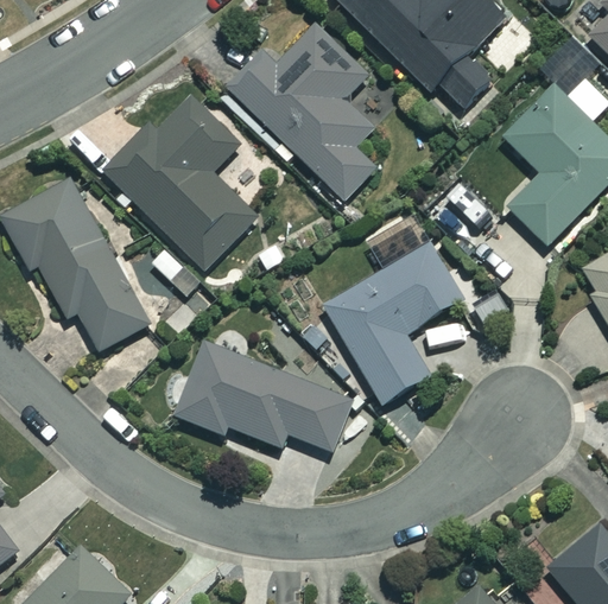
[(411,0),(410,1),(409,0),(334,0),(430,93),(435,88),(460,113),(489,83),(466,59),(505,19),(485,0),(411,0)]
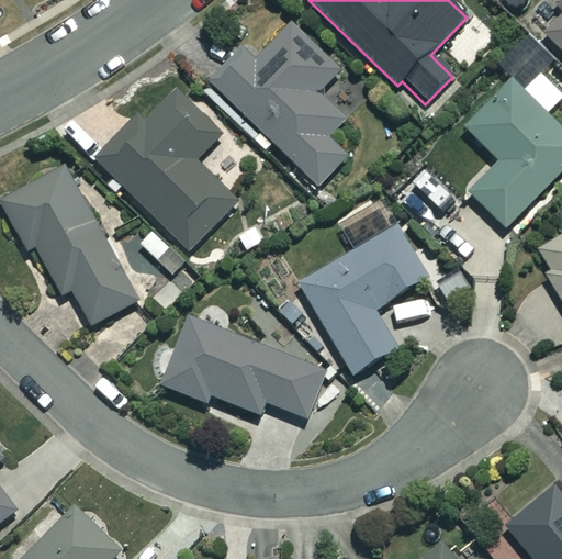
[(546,25),(561,44),(561,0),(550,0),(561,12),(546,25)]
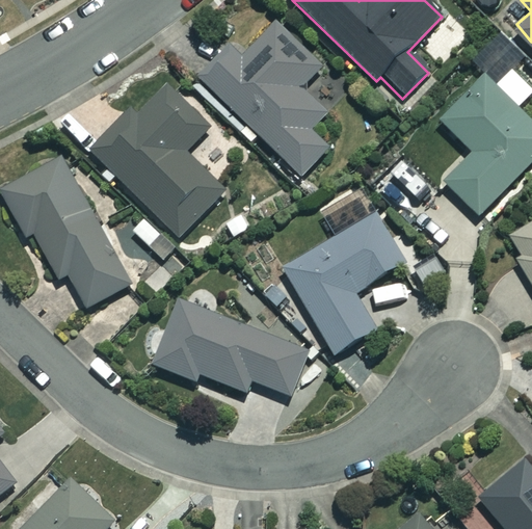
[(319,69),(272,23),(241,56),(230,45),(198,77),(300,175),(327,147),(310,129),(327,111),(301,86),(319,69)]
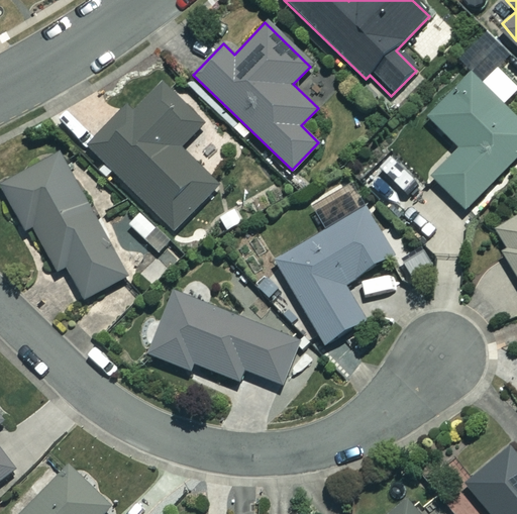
[(516,86),(496,67),(481,84),(470,73),(426,116),(458,147),(431,177),(463,209),(516,153),(516,118),(501,102),(516,86)]
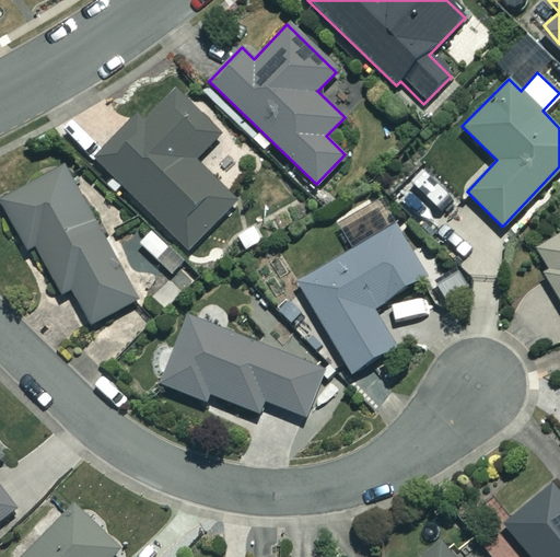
[(221,135),(176,89),(141,123),(136,118),(96,157),(187,250),(236,201),(196,160),(221,135)]
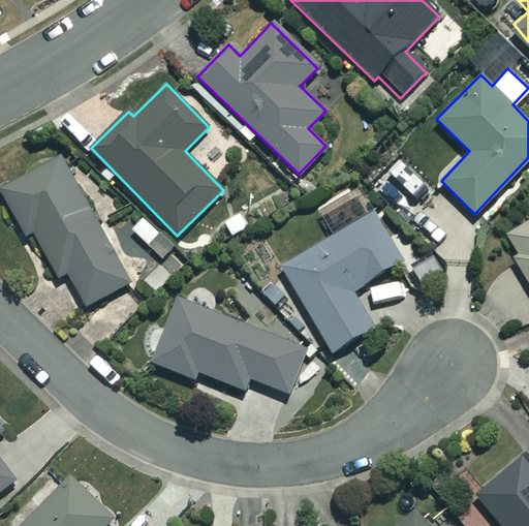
[(129,282),(61,156),(0,188),(26,236),(34,231),(59,278),(67,273),(85,306),(129,282)]
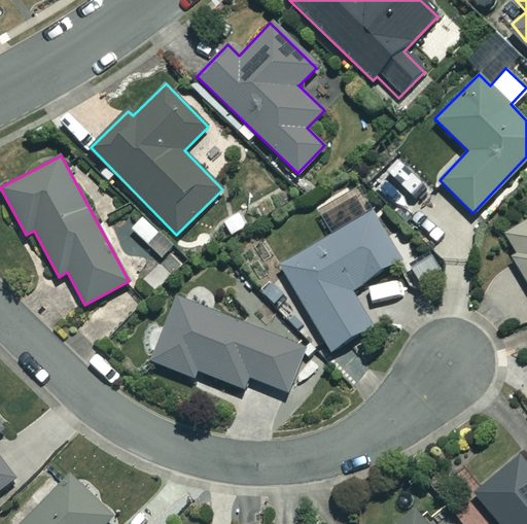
[(254,226),(240,208),(223,221),(237,239),(254,226)]
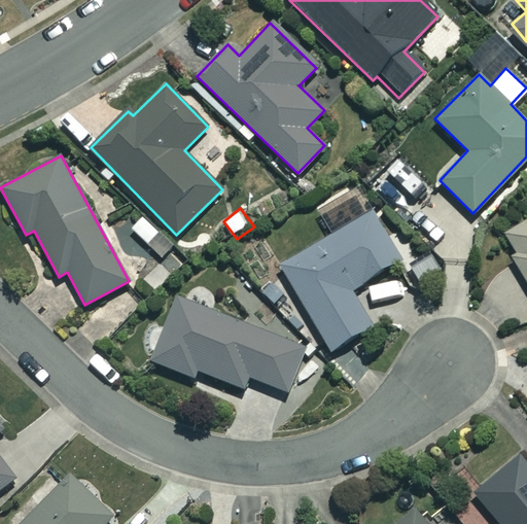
[(400,259),(373,212),(280,265),(329,349),(373,324),(352,287),(400,259)]
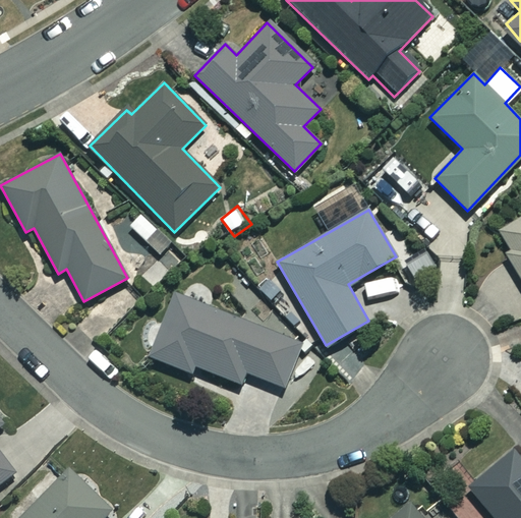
[(520,216),(494,233),(520,279),(520,216)]
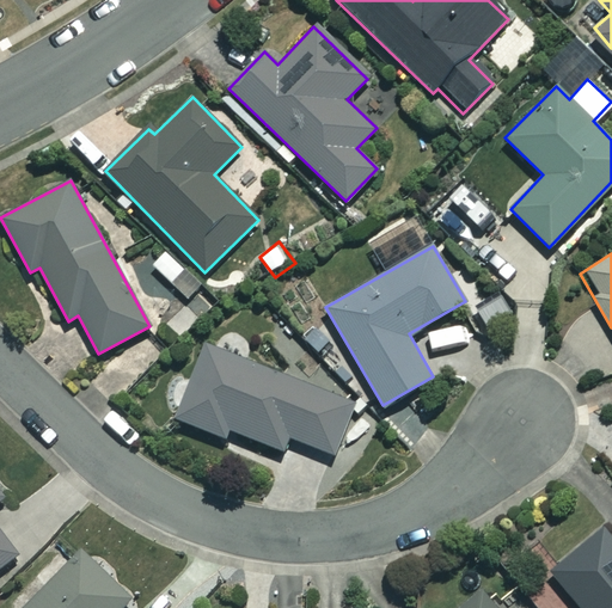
[(357,403),(203,345),(176,419),(224,437),(227,429),(283,450),(289,436),(338,455),(357,403)]
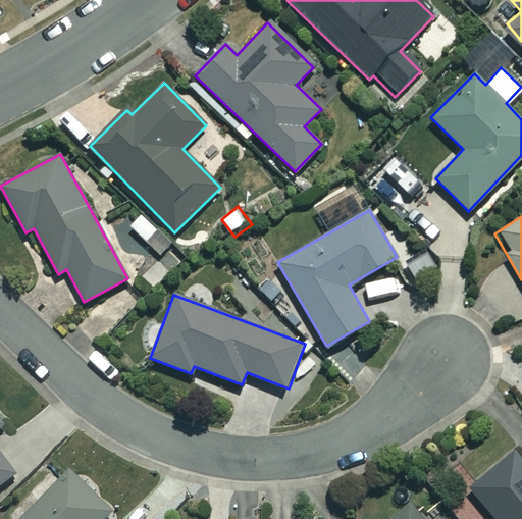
[(0,426),(4,423),(0,418),(0,483),(15,473),(0,453),(0,426)]
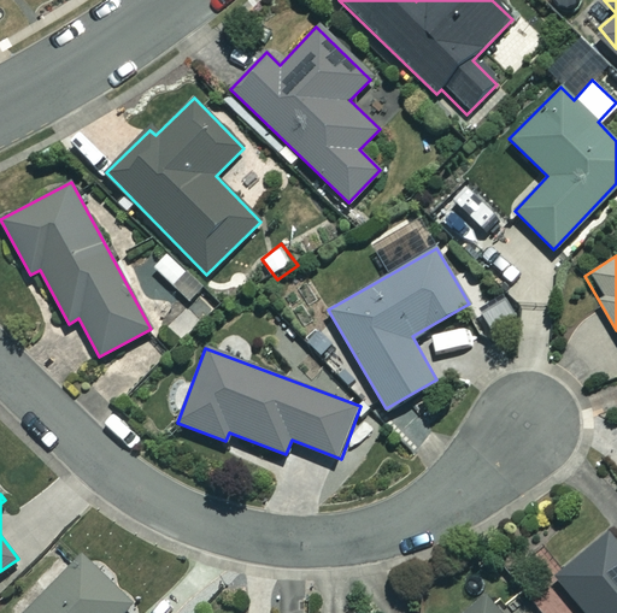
[(616,612),(616,544),(605,530),(552,572),(586,612),(616,612)]
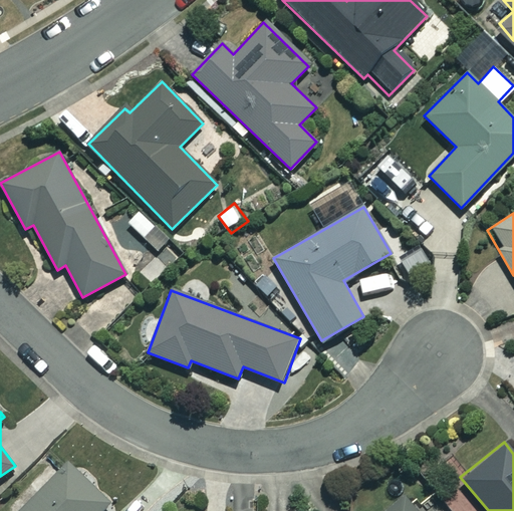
[(100,510),(109,503),(70,462),(20,510),(100,510)]
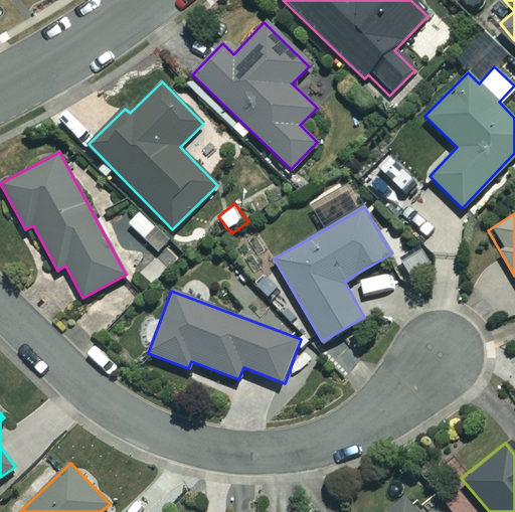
[(417,511),(406,498),(387,511),(417,511)]
